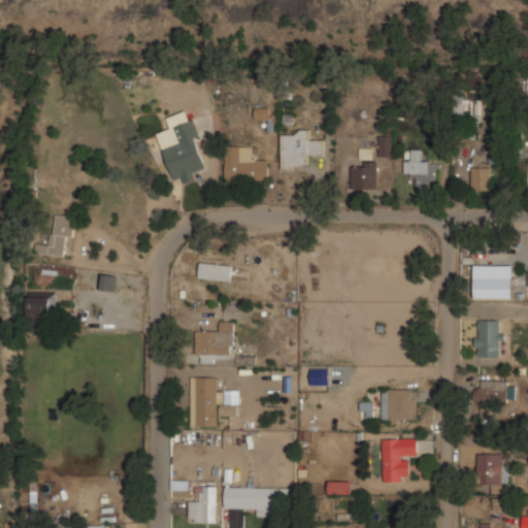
[(481,101),(458,101),(458,118),(481,118),(481,101)]
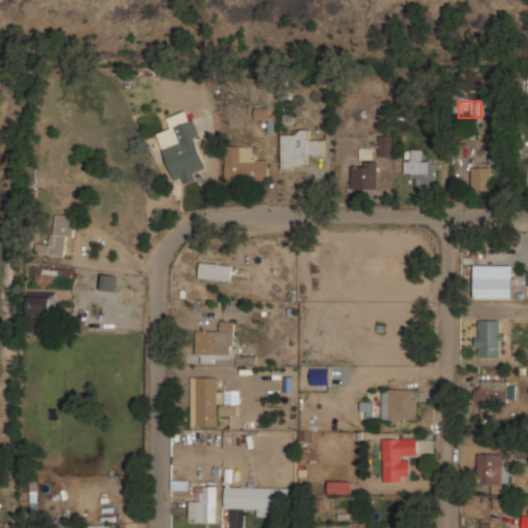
[(255,119),(269,119),(269,107),(255,107),(255,119)]
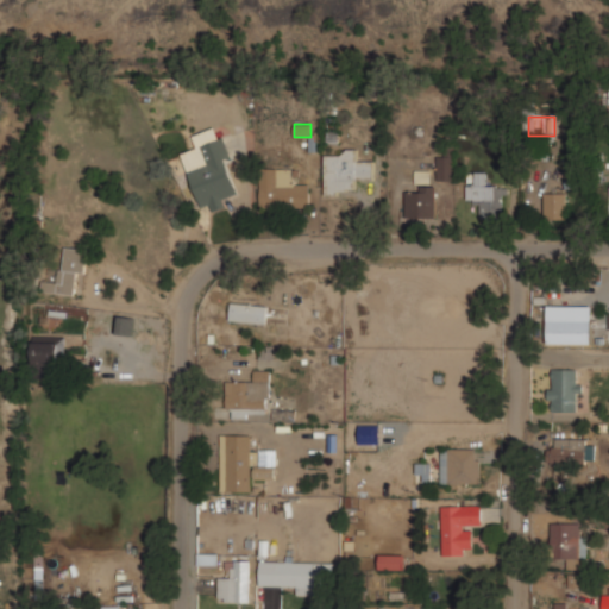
[(202,213),(230,203),(227,195),(240,192),(224,138),(199,145),(203,159),(187,164),(202,213)]
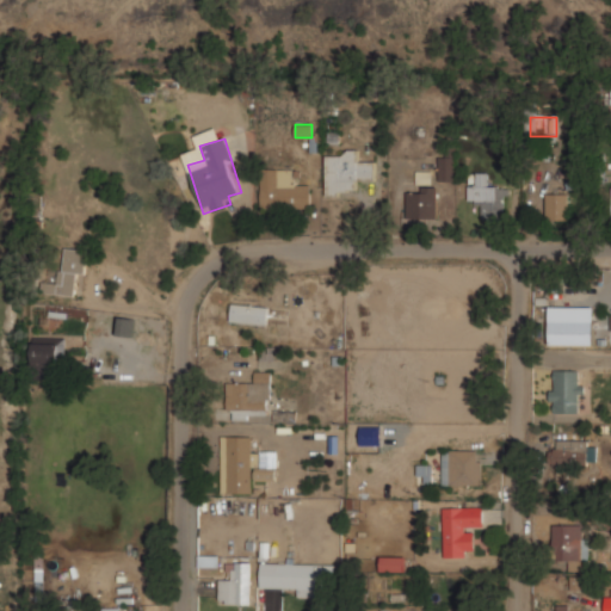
[(327,152),(327,196),(352,196),(352,181),(375,181),(375,161),(360,161),(360,152),(327,152)]
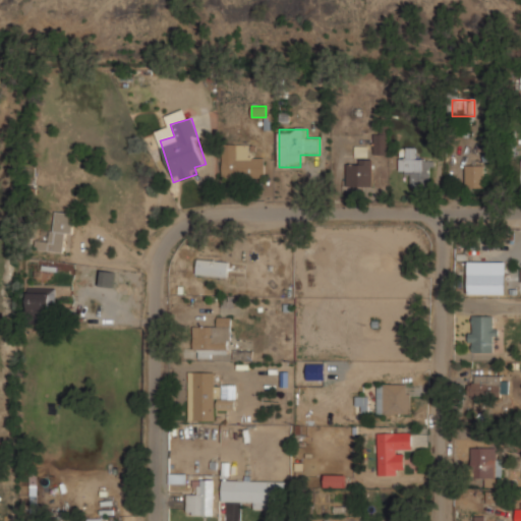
[(388,154),(388,132),(374,131),(373,154),(388,154)]
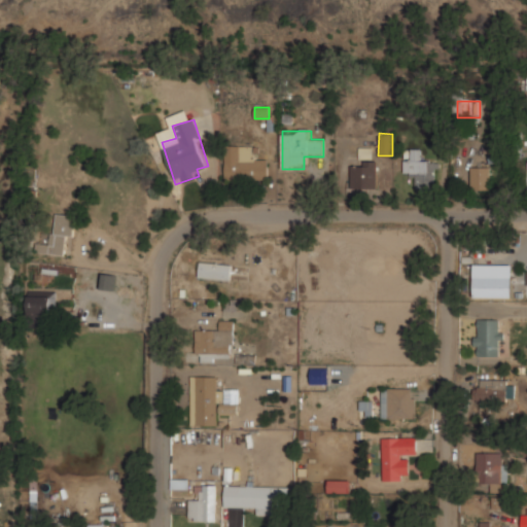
[(268,180),(268,157),(256,157),(256,146),(224,146),(224,180),(268,180)]
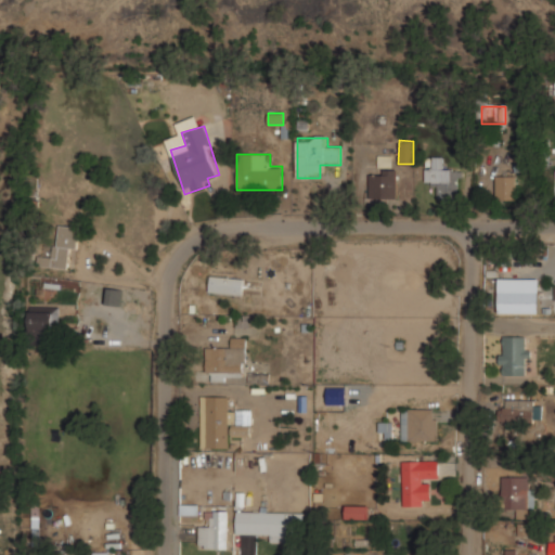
[(377,167),(391,167),(391,155),(377,155),(377,167)]
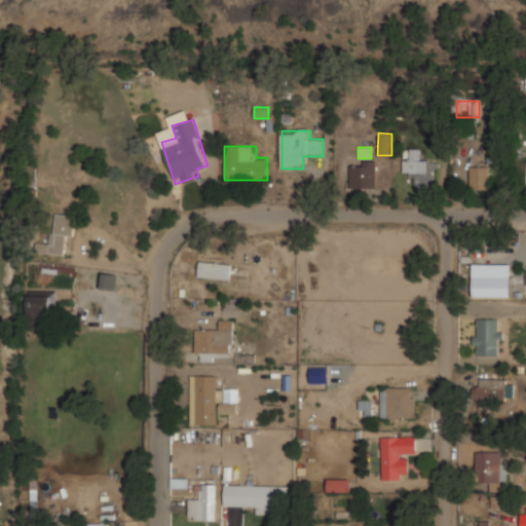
[(438,160),(420,160),(420,150),(412,149),(412,159),(404,159),(404,176),(415,176),(415,188),(438,188),(438,160)]
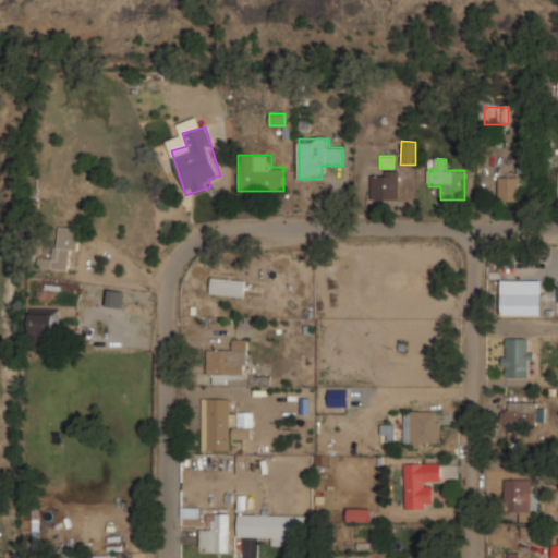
[(372,199),(399,199),(400,173),(372,172),(372,199)]
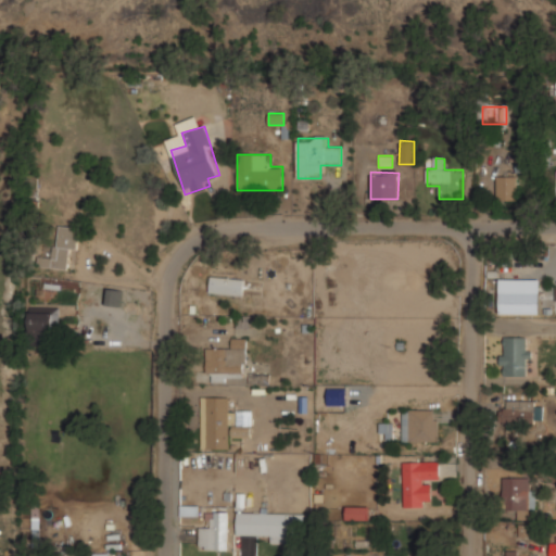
[(518,174),(496,174),(496,200),(518,200),(518,174)]
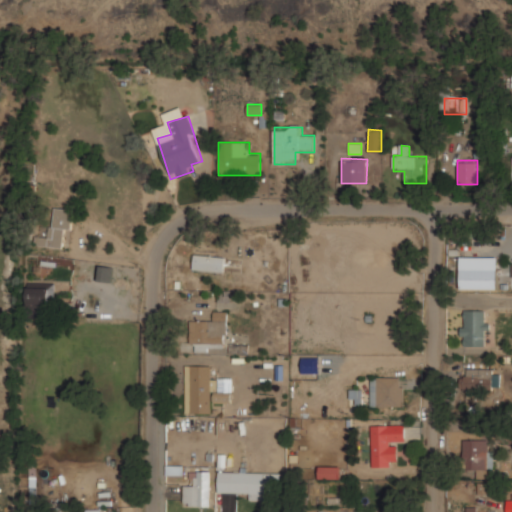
[(68,249),(74,210),(54,207),(49,239),(40,238),(39,245),(68,249)]
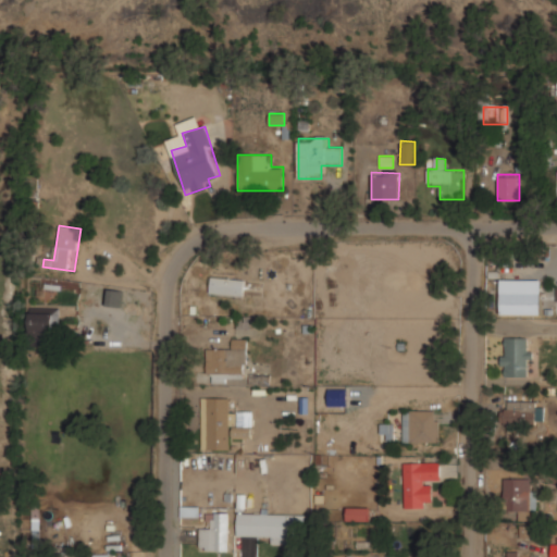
[(246,294),(246,277),(211,277),(211,294),(246,294)]
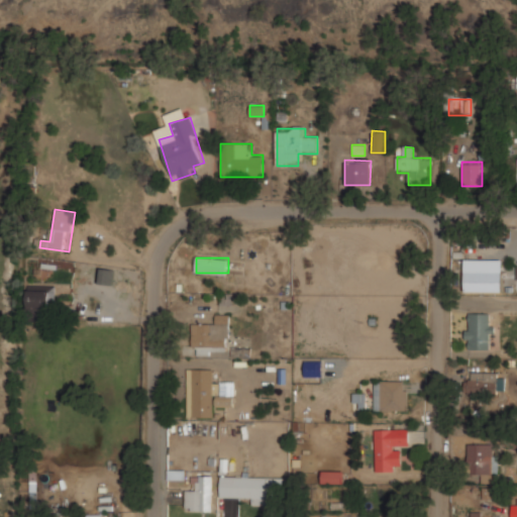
[(28,316),(56,316),(56,285),(28,285),(28,316)]
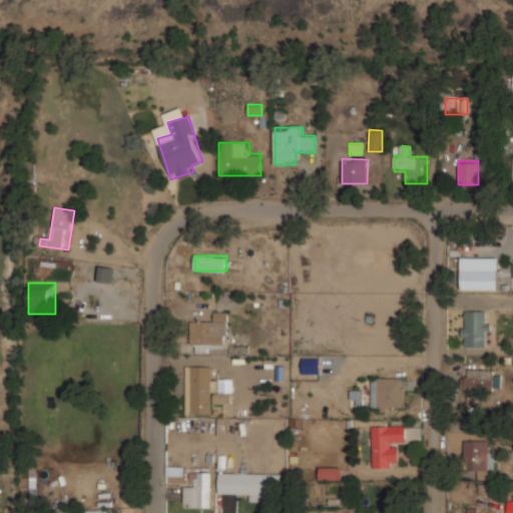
[(489,311),(463,311),(463,347),(489,347),(489,311)]
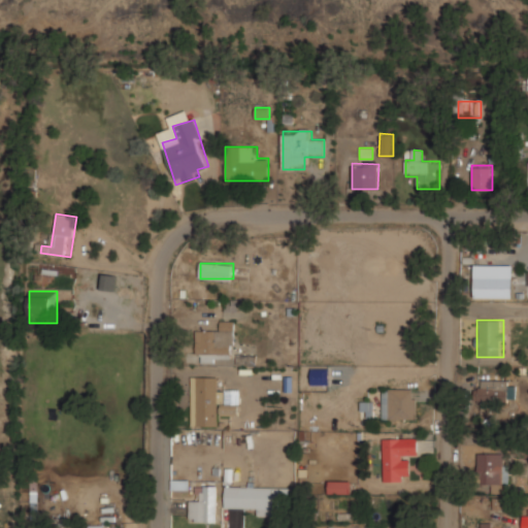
[(196,331),(196,357),(234,357),(234,321),(220,321),(220,331),(196,331)]
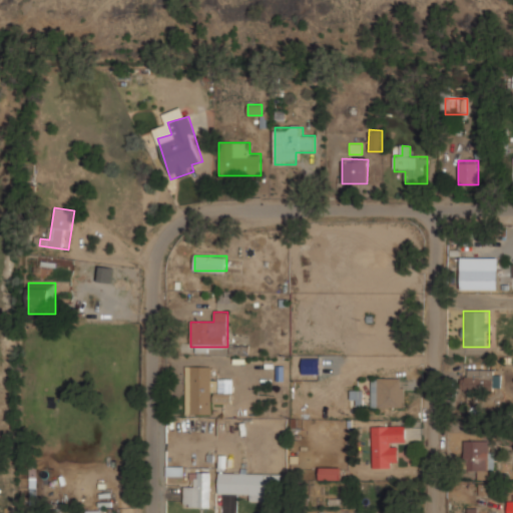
[(320,357),(302,358),(303,374),(320,374),(320,357)]
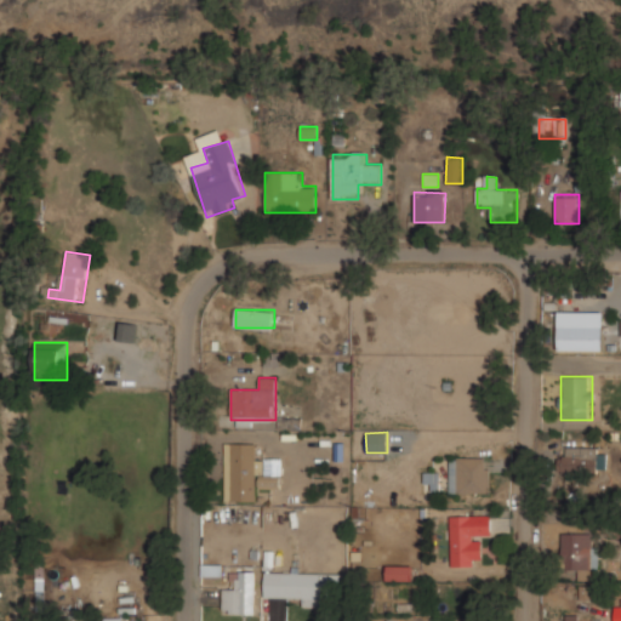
[(224,503),(265,502),(265,490),(281,490),(281,459),(255,459),(255,443),(224,444),(224,503)]
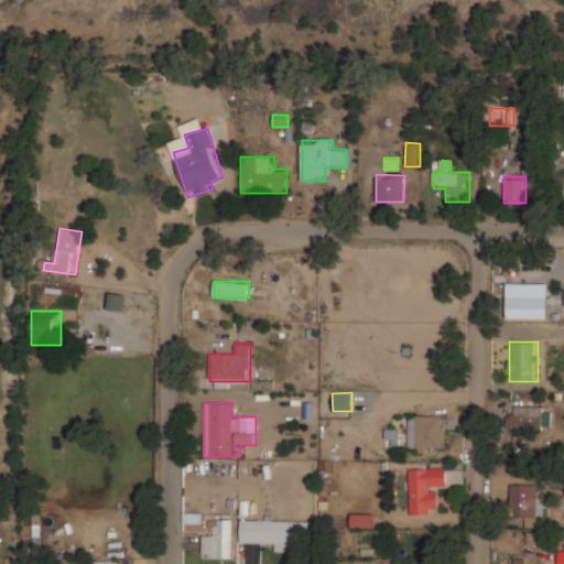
[(550,429),(550,407),(509,407),(509,429),(550,429)]
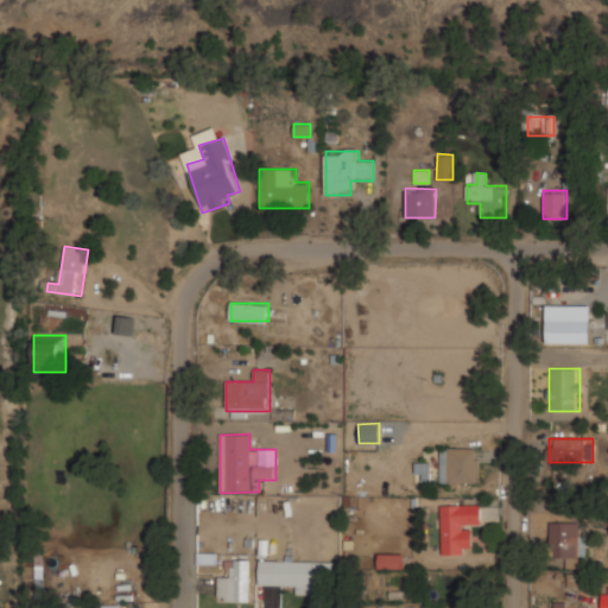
[(441,483),(480,483),(480,448),(441,448),(441,483)]
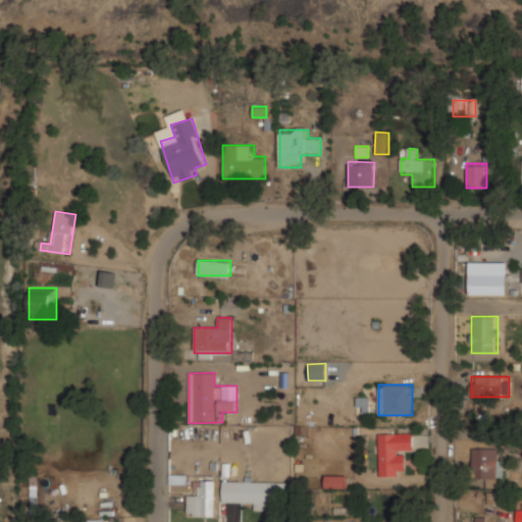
[(356,413),(369,413),(370,397),(357,397),(356,413)]
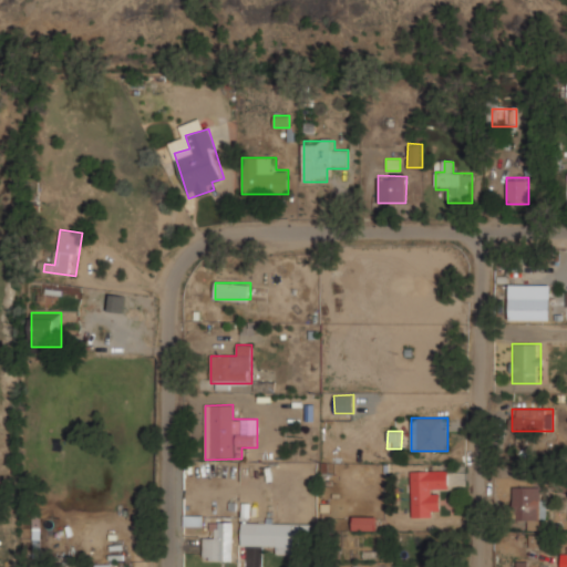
[(412,517),(437,517),(437,491),(447,491),(447,471),(412,471),(412,517)]
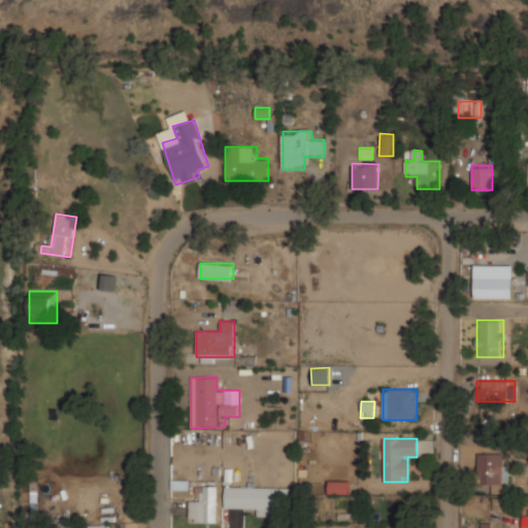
[(477,485),(493,485),(493,493),(500,493),(500,485),(507,485),(507,454),(477,454),(477,485)]
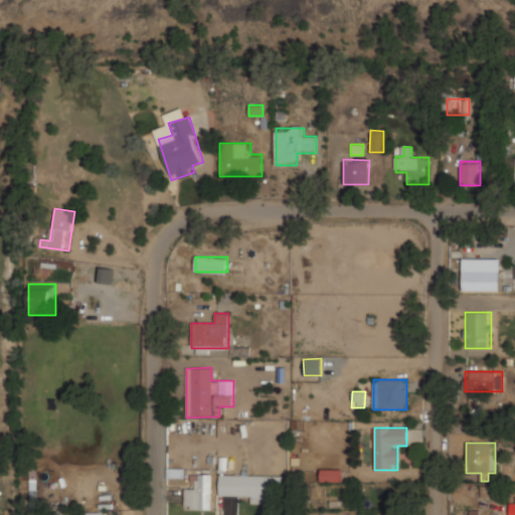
[(343,469),(321,470),(321,482),(343,481),(343,469)]
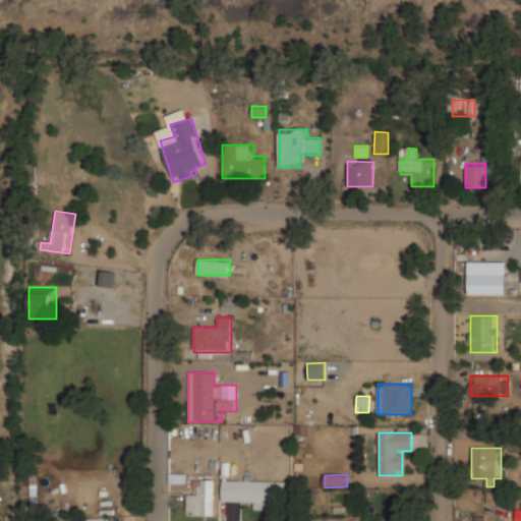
[(214,479),(196,479),(196,493),(186,493),(186,516),(214,516),(214,479)]
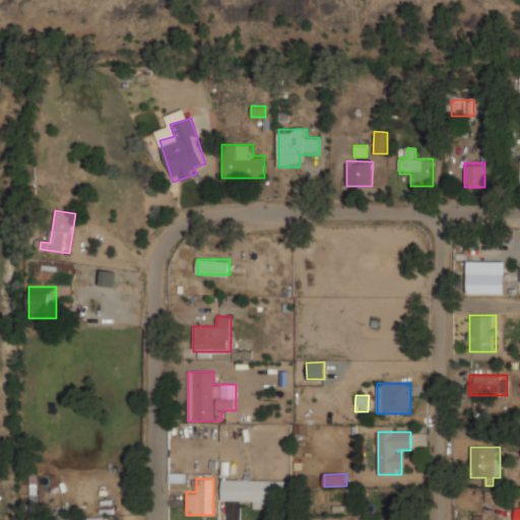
[(270,479),(221,479),(221,501),(254,501),(254,508),(270,508),(270,479)]
